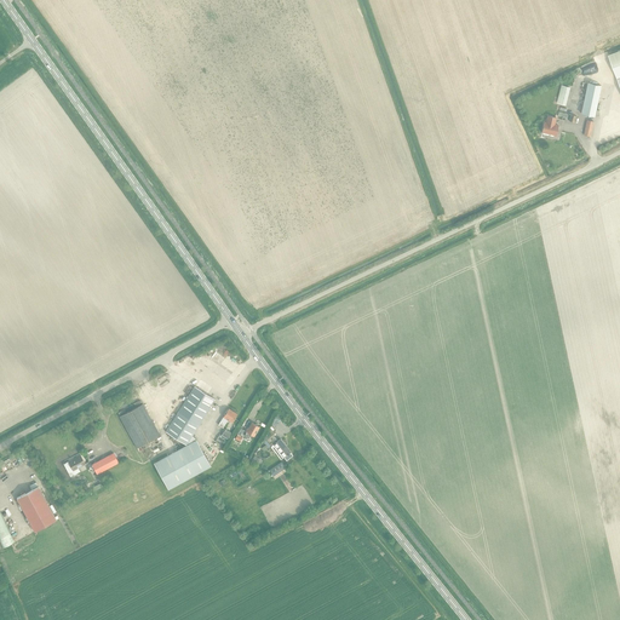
[(619,51),(608,56),(618,78),(619,86),(619,51)]
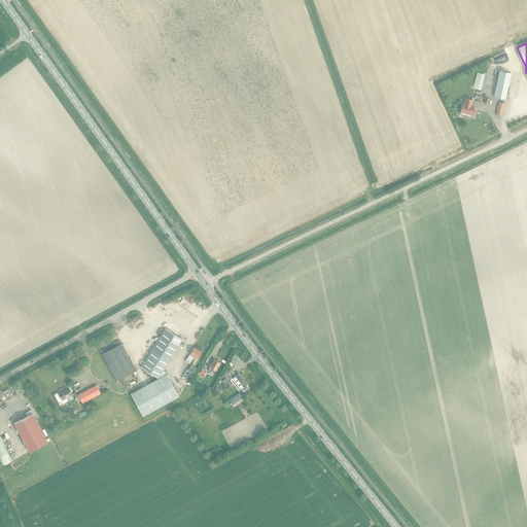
[(494,96),(505,99),(511,73),(499,70),(494,96)]
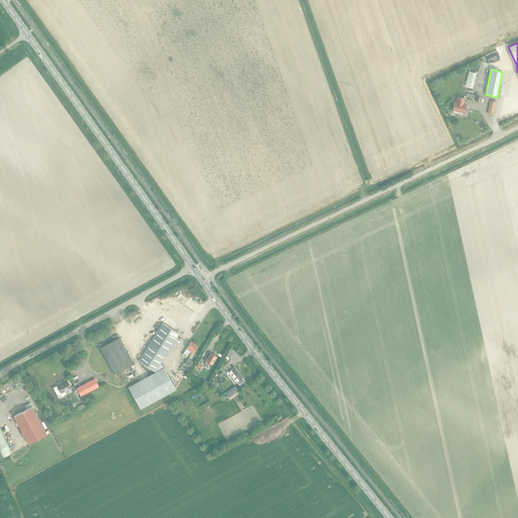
[(477,73),(470,72),(466,86),(472,88),(477,73)]
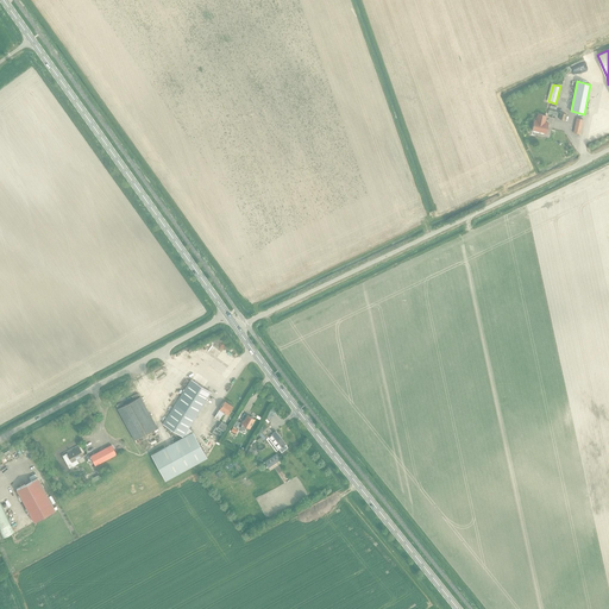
[(548,123),(544,121),(545,115),(538,114),(537,120),(534,120),(533,130),(546,133),(548,123)]
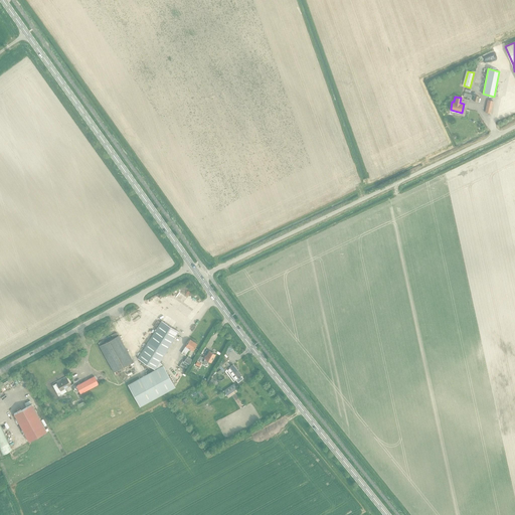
[(161,321),(138,359),(155,369),(179,331),(161,321)]
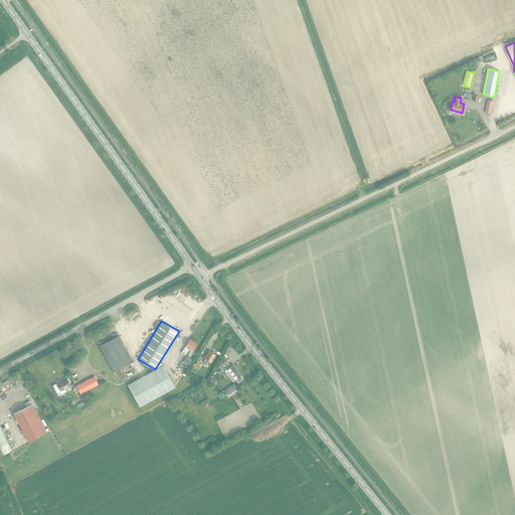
[(100,346),(116,375),(120,373),(119,370),(133,362),(119,336),(100,346)]
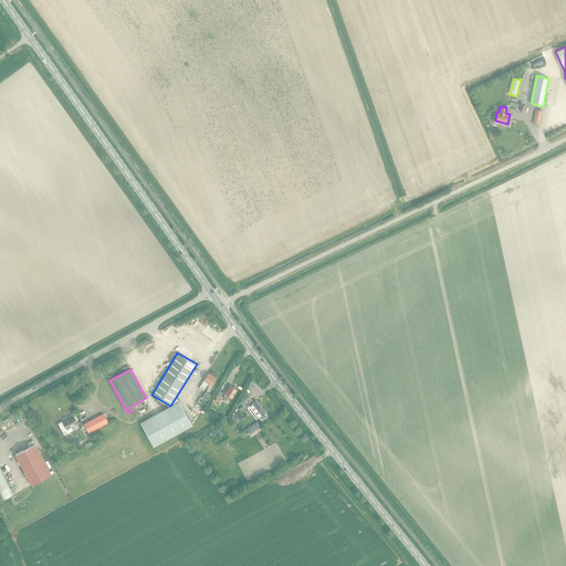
[(209,373),(199,388),(205,391),(209,384),(211,385),(217,378),(209,373)]
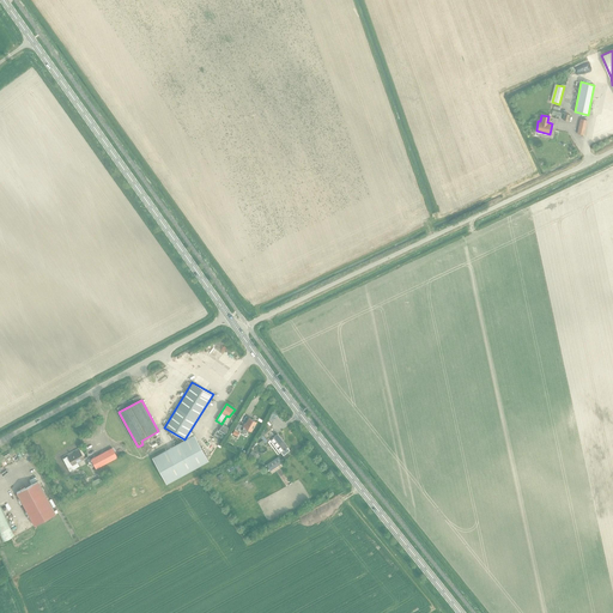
[(248,429),(252,431),(256,422),(249,417),(246,423),(244,423),(242,426),(244,426),(242,431),(246,434),(248,429)]
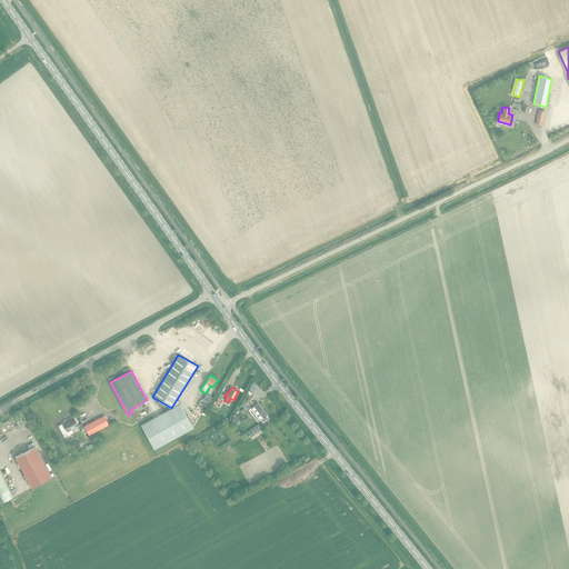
[(206,401),(208,403),(212,398),(207,393),(202,399),(203,400),(202,401),(205,402),(206,401)]
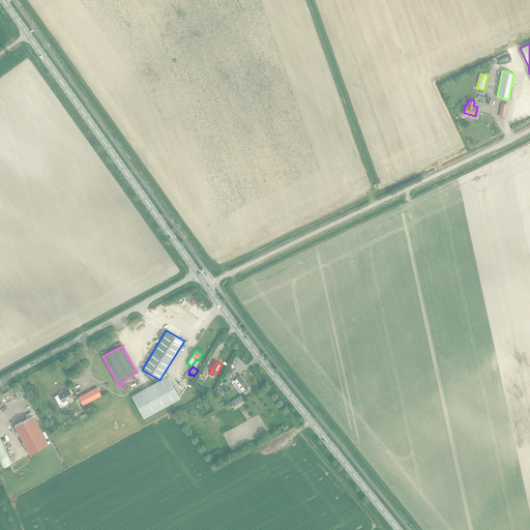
[(233,373),(228,377),(232,382),(234,380),(236,383),(235,385),(236,386),(237,385),(242,391),(242,390),(245,393),(251,389),(248,386),(240,376),(237,378),(233,373)]
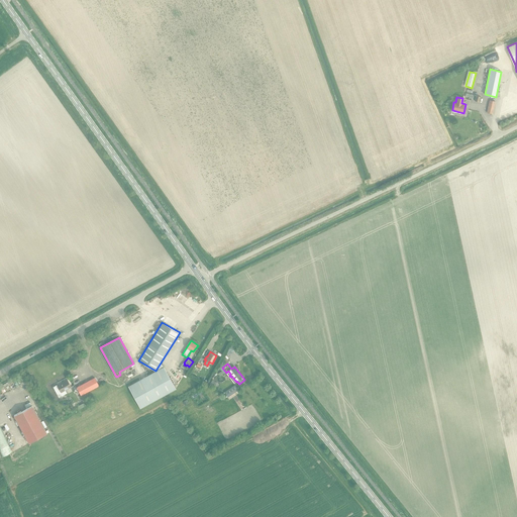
[(140,408),(176,389),(164,367),(157,371),(156,371),(128,386),(140,408)]
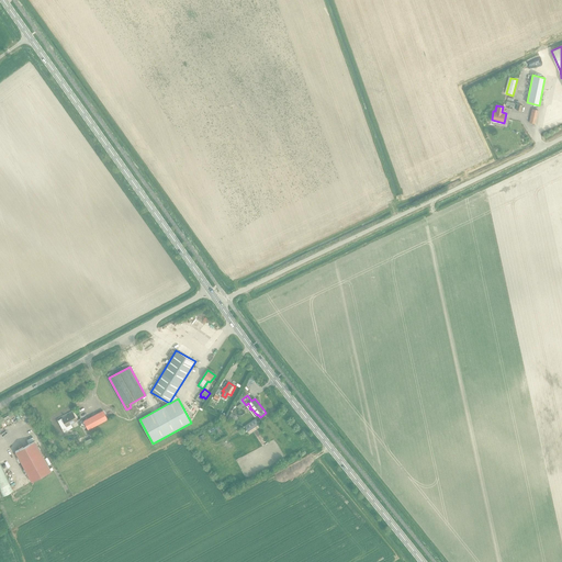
[(201,408),(194,419),(198,422),(202,415),(210,419),(212,415),(208,413),(206,414),(203,413),(204,411),(201,408)]
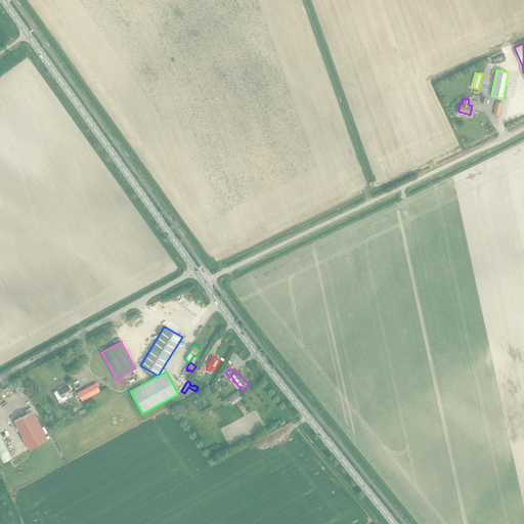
[(78,392),(82,400),(100,391),(95,383),(78,392)]
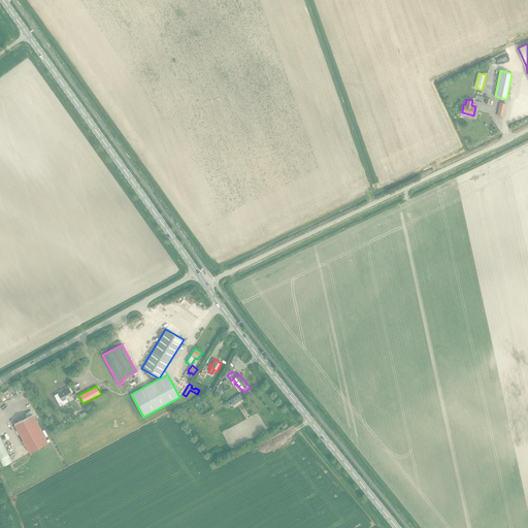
[(68,388),(55,395),(59,402),(72,395),(68,388)]
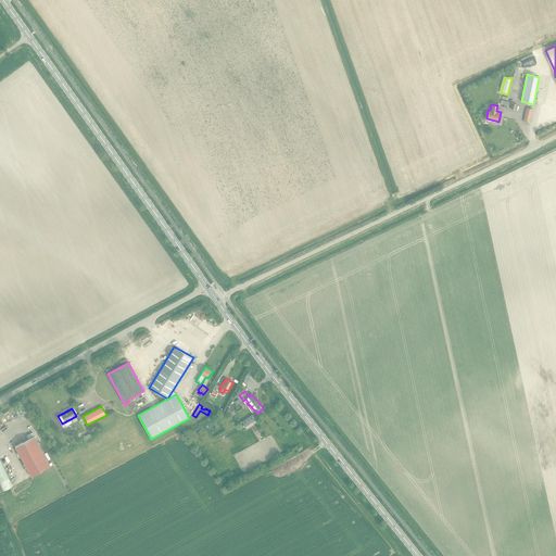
[(253,415),(242,422),(245,427),(256,419),(253,415)]
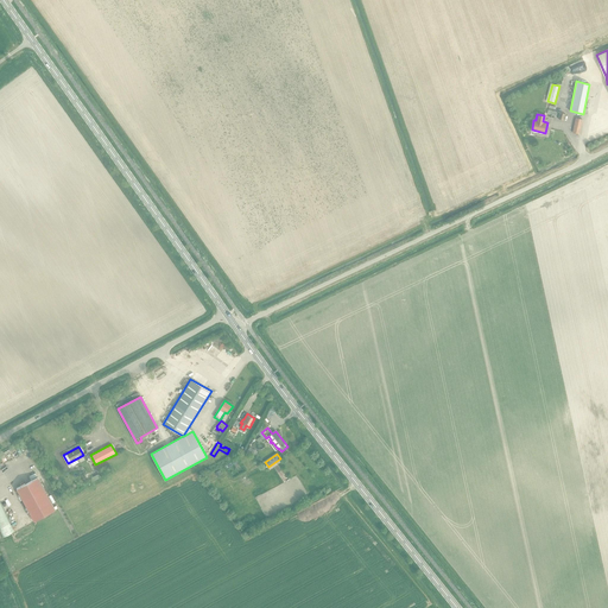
[(17,488),(35,521),(55,510),(38,477),(17,488)]
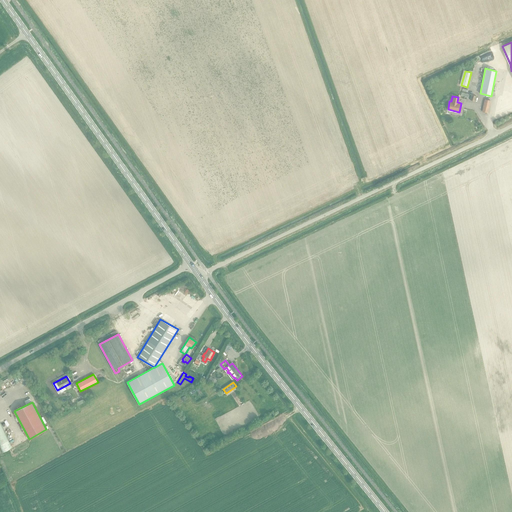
[(0,423),(0,444),(8,440),(0,423)]
